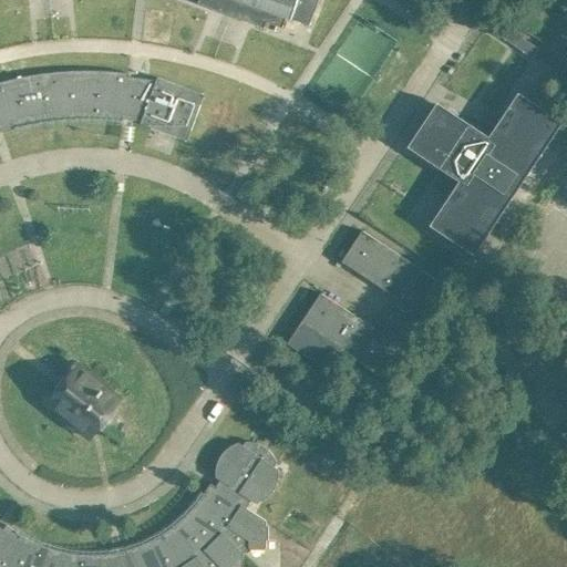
[(282,28),(286,17),(309,26),(318,0),(191,0),(275,31),(277,26),(282,28)]
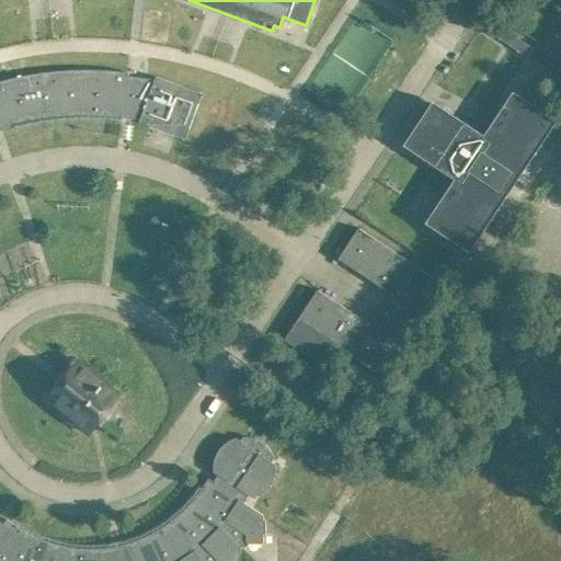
[(496,23),(490,33),(527,57),(533,47),(496,23)]
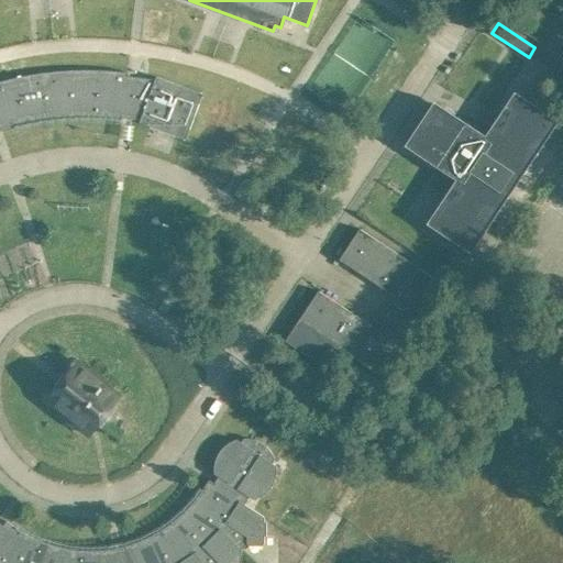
[(0,128),(1,129),(2,132),(15,128),(26,125),(39,123),(51,121),(62,120),(74,119),(86,119),(98,119),(109,120),(121,121),(122,118),(141,120),(140,122),(186,140),(202,94),(156,77),(155,80),(127,76),(128,73),(112,72),(98,70),(84,70),(70,70),(56,72),(42,73),(29,76),(17,78),(2,81),(0,81),(0,128)]
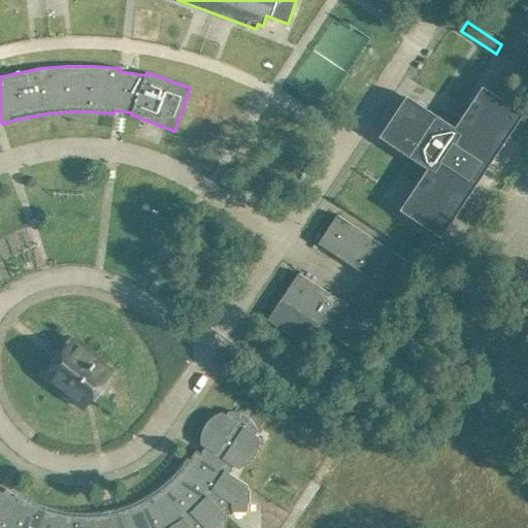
[(407,95),(380,136),(415,160),(404,174),(418,183),(400,209),(441,237),(524,113),(483,86),(465,112),(452,104),(441,119),(407,95)]
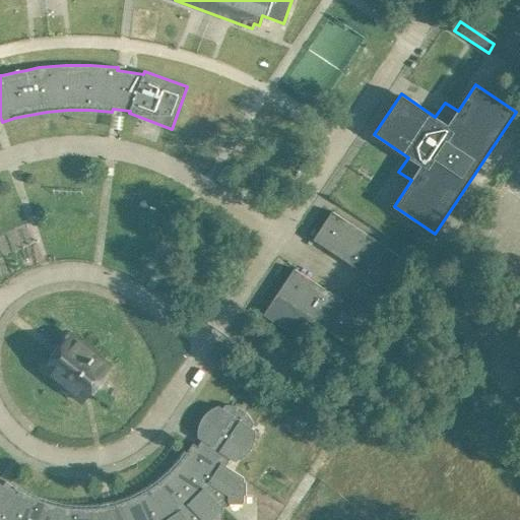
[(351,346),(407,261),(332,211),(314,240),(368,275),(348,305),(295,268),(264,315),(300,338),(312,321),(351,346)]
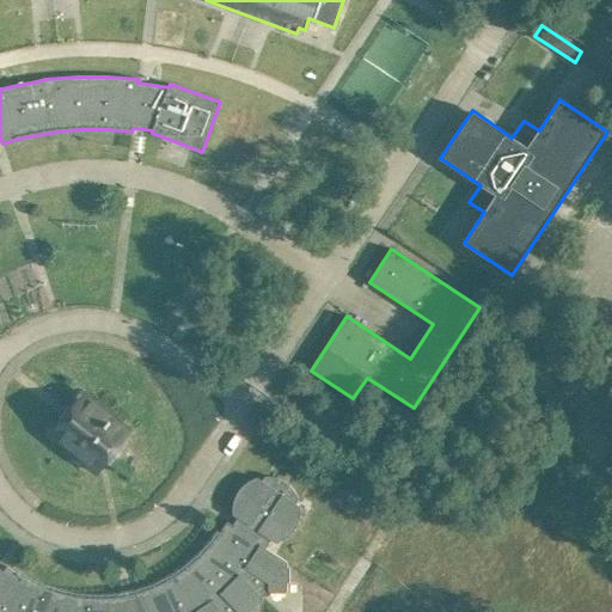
[(514,291),(495,277),(488,287),(508,300),(514,291)]
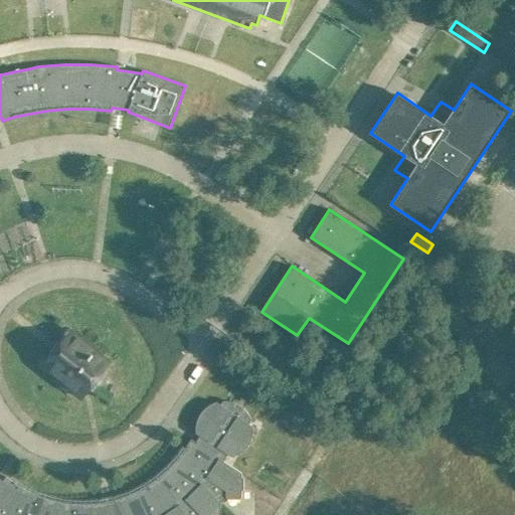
[(39,367),(81,400),(112,361),(68,327),(66,327),(63,327),(61,329),(59,331),(58,333),(58,336),(60,338),(61,340),(64,341),(51,355),(49,354),(46,353),(44,353),(41,354),(39,356),(38,358),(37,360),(37,363),(38,365),(39,367)]
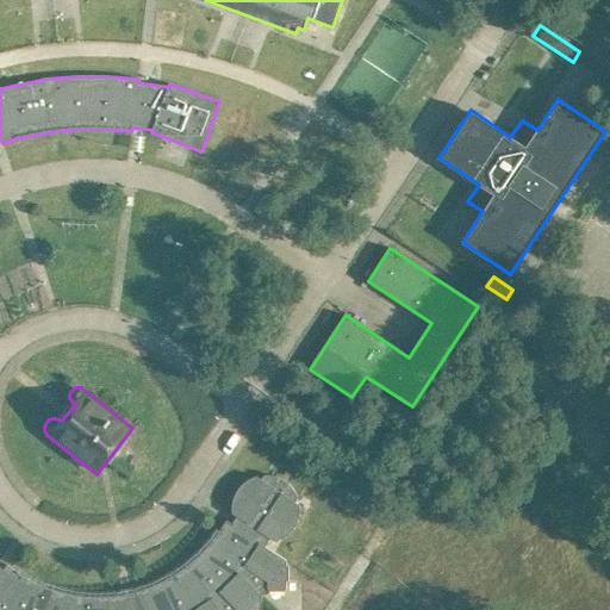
[(0,609),(260,609),(265,591),(269,587),(286,589),(286,579),(288,578),(286,560),(265,545),(269,537),(274,540),(278,540),(285,535),(288,533),(293,527),(298,516),(299,511),(298,504),(293,499),(297,497),(296,493),(290,484),(281,477),(269,473),(265,473),(259,478),(256,475),(248,479),(241,484),(237,489),(235,493),(231,506),(231,510),(231,512),(235,516),(230,523),(228,521),(209,548),(200,556),(181,573),(162,584),(145,591),(134,595),(103,597),(89,597),(76,595),(60,590),(47,585),(32,579),(6,564),(4,568),(0,565),(0,609)]
